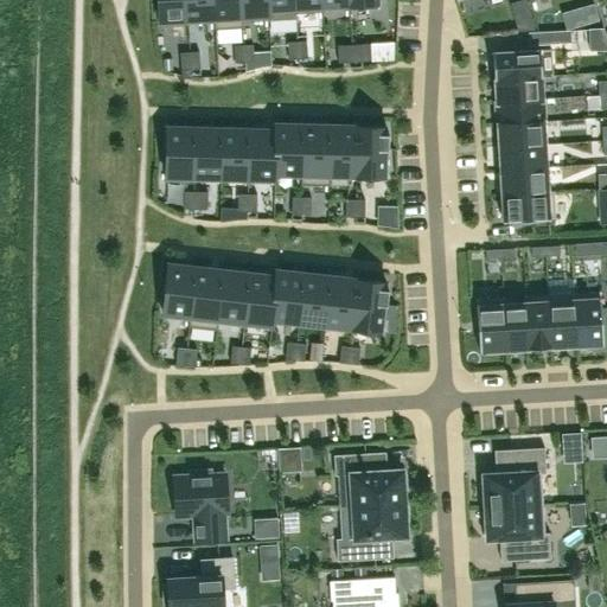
[(187,19),(185,0),(157,0),(159,20),(187,19)]
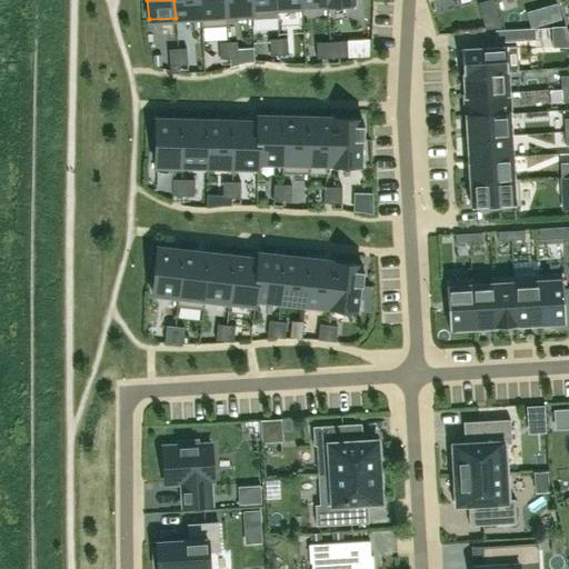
[(200,17),(199,0),(173,0),(176,18),(199,17),(200,17)]
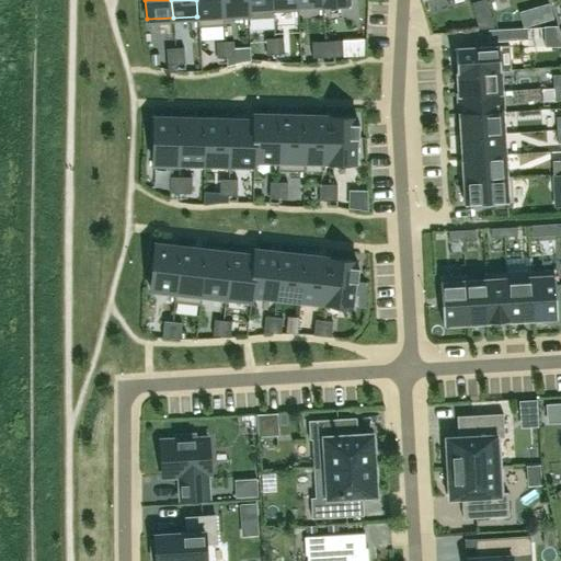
[(222,14),(221,0),(196,0),(197,16),(196,16),(197,26),(225,25),(224,20),(222,20),(222,14)]
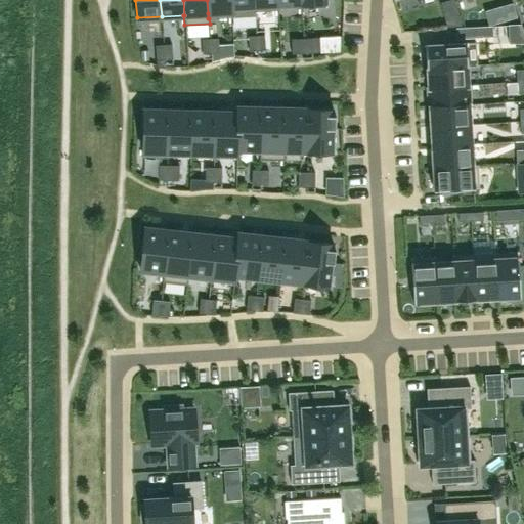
[(207,0),(208,13),(232,12),(232,7),(231,7),(230,0),(207,0)]
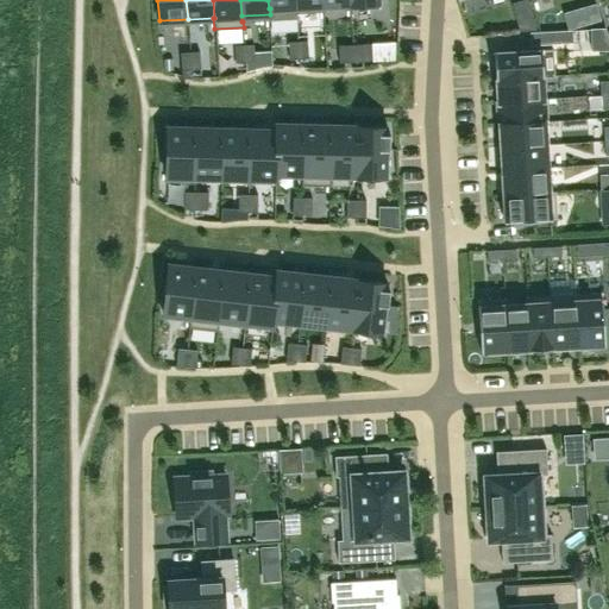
[(595,4),(582,7),(586,24),(600,20),(595,4)]
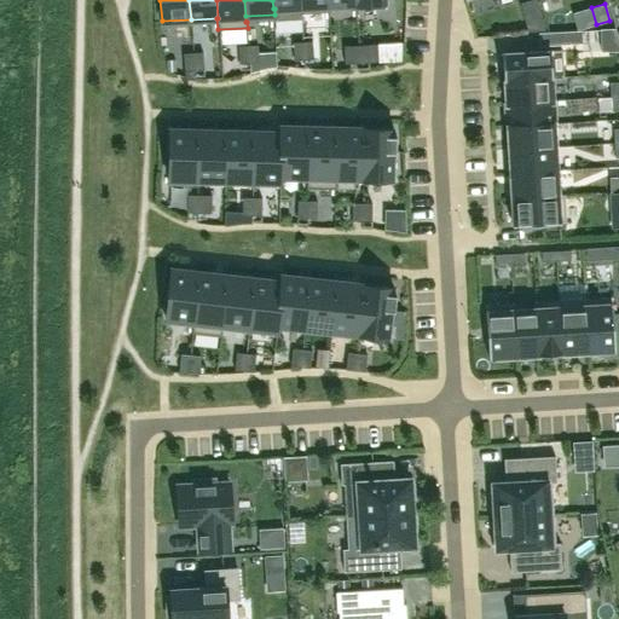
[(582,44),(580,30),(538,33),(538,46),(582,44)]
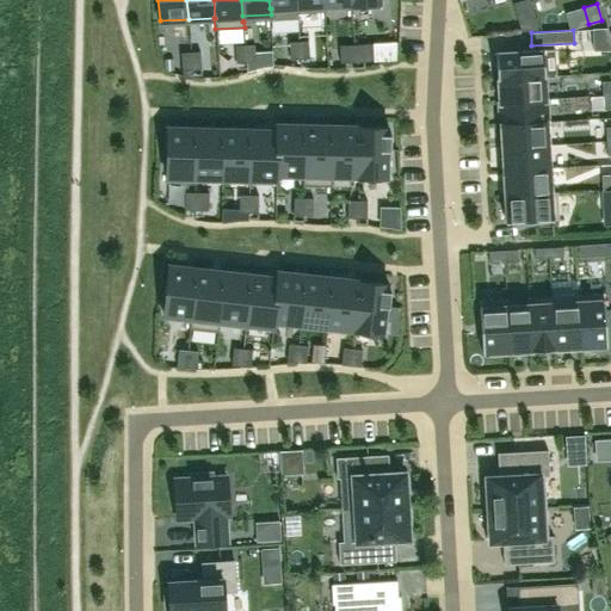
[(298,44),(289,45),(290,60),(300,59),(298,44)]
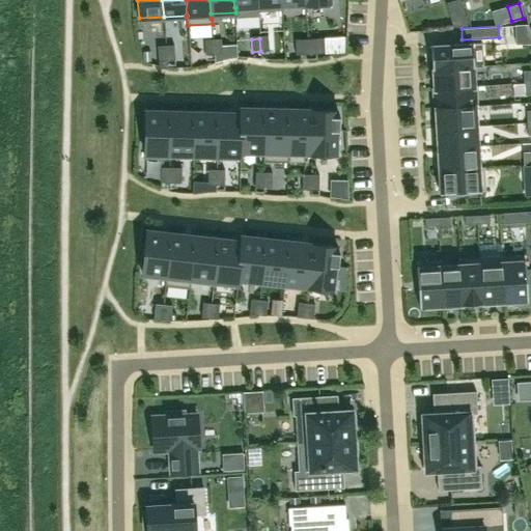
[(260,51),(269,51),(268,38),(259,38),(260,51)]
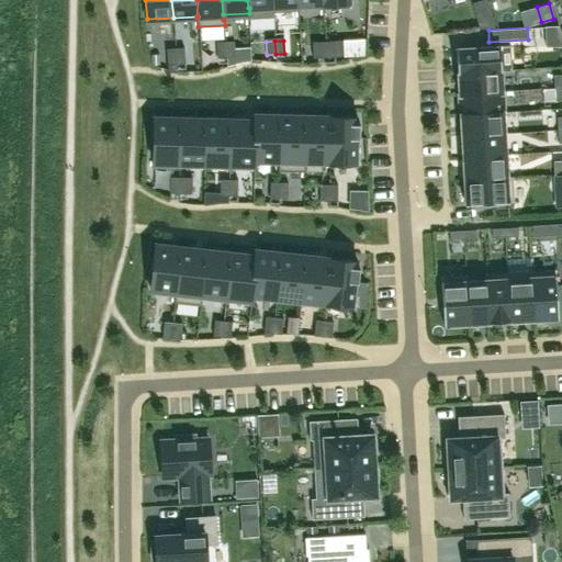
[(326,57),(335,56),(334,43),(325,44),(326,57)]
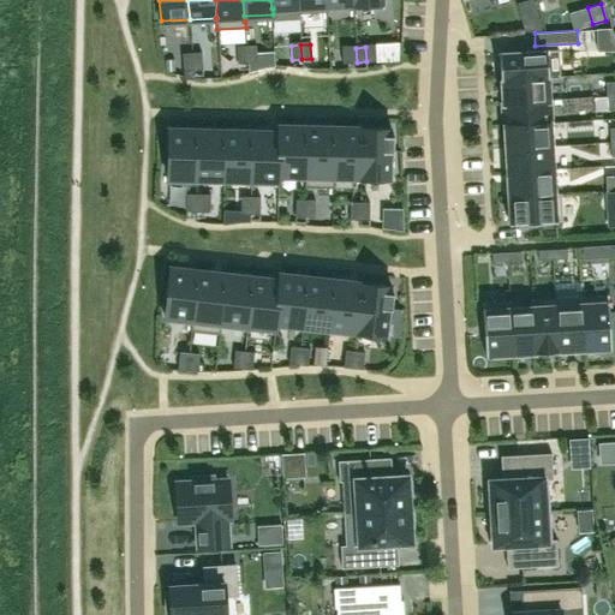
[(246,48),(237,49),(237,64),(246,63),(246,48)]
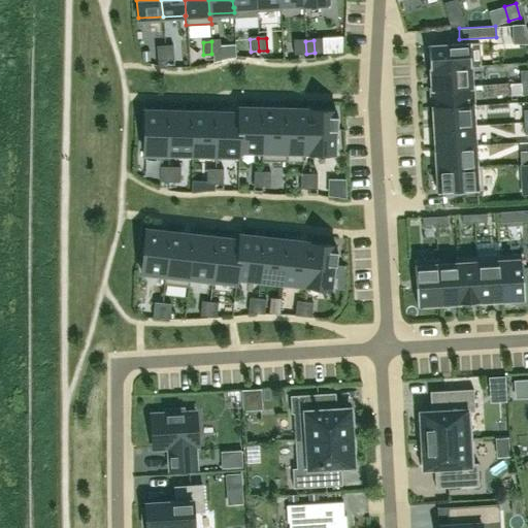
[(211,54),(220,54),(220,41),(211,41),(211,54)]
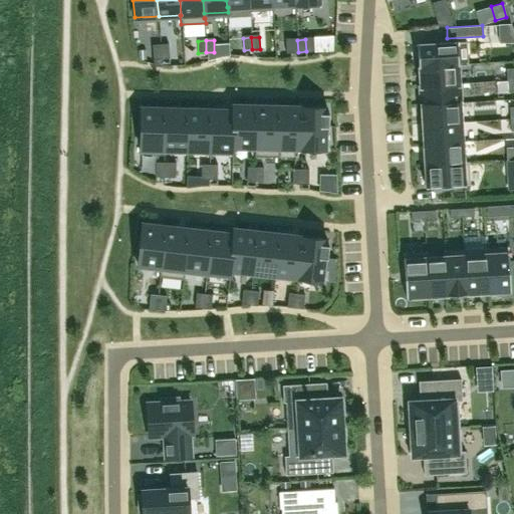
[(297,40),(289,40),(290,52),(298,52),(297,40)]
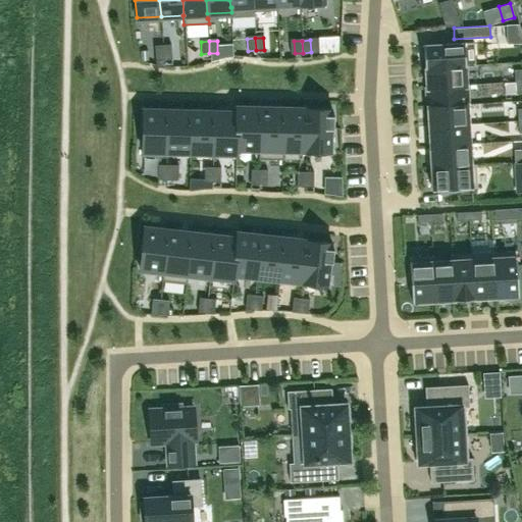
[(475,64),(473,42),(424,45),(425,67),(475,64)]
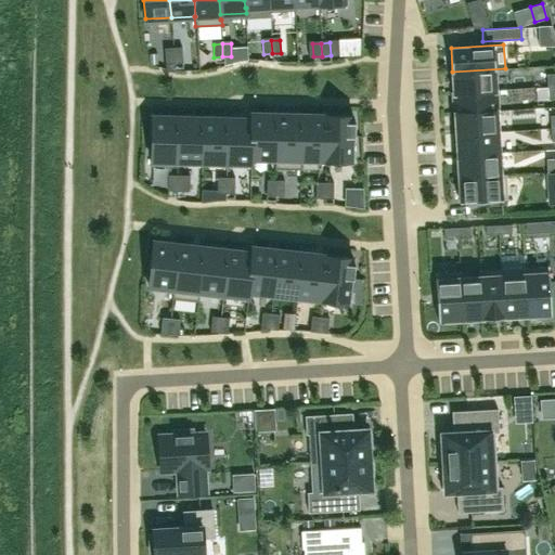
[(173,63),(182,62),(181,49),(172,50),(173,63)]
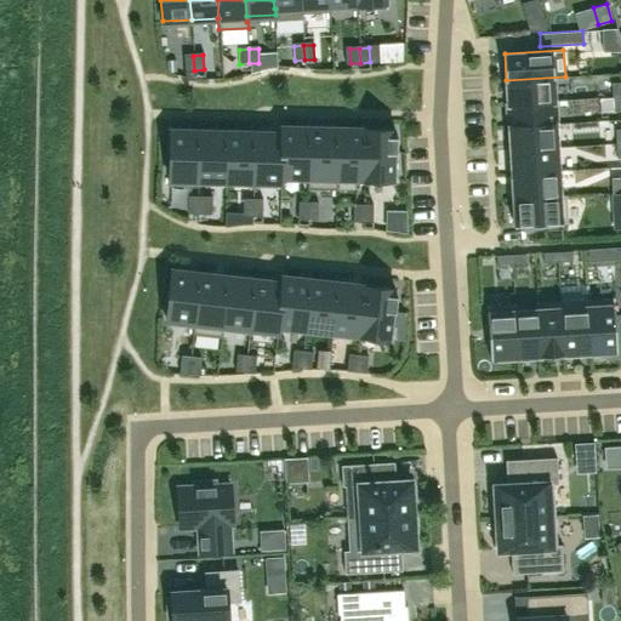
[(193,56),(183,56),(184,70),(194,70),(193,56)]
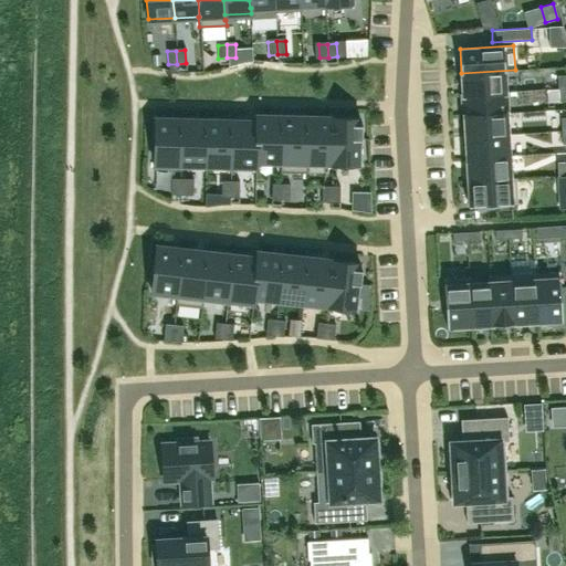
[(461,73),(462,94),(505,92),(504,72),(515,71),(515,70),(461,73)]
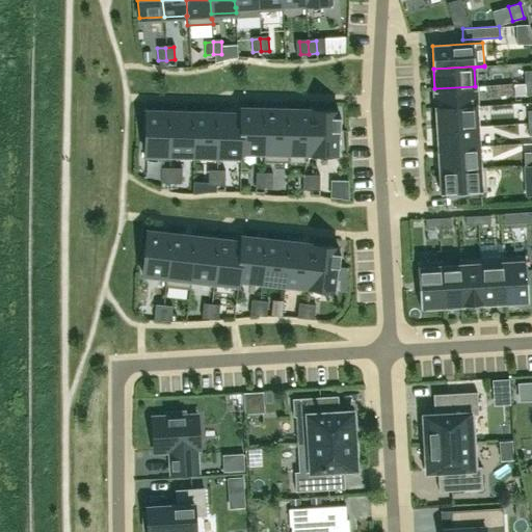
[(475,86),(434,88),(435,108),(476,106),(475,86)]
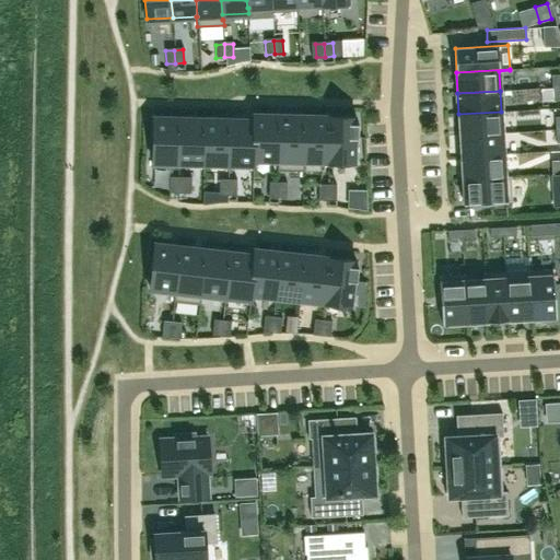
[(501,112),(458,114),(459,136),(502,132),(501,112)]
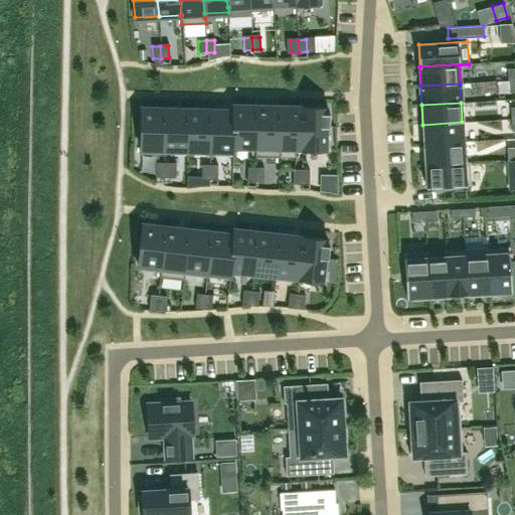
[(255,147),(256,106),(232,105),(232,110),(233,110),(232,146),(233,146),(255,147)]
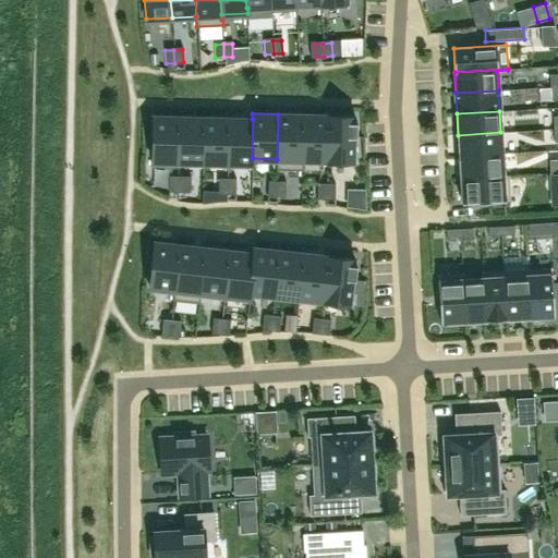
[(302,160),(303,116),(278,114),(277,159),(276,159),(276,170),(302,170),(303,160),(302,160)]
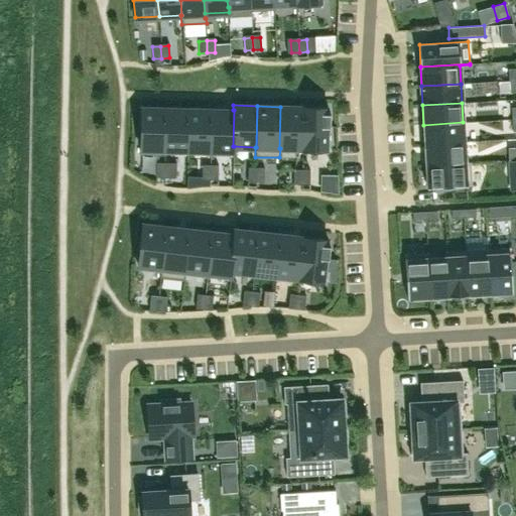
[(302,148),(303,107),(280,107),(279,148),(302,148)]
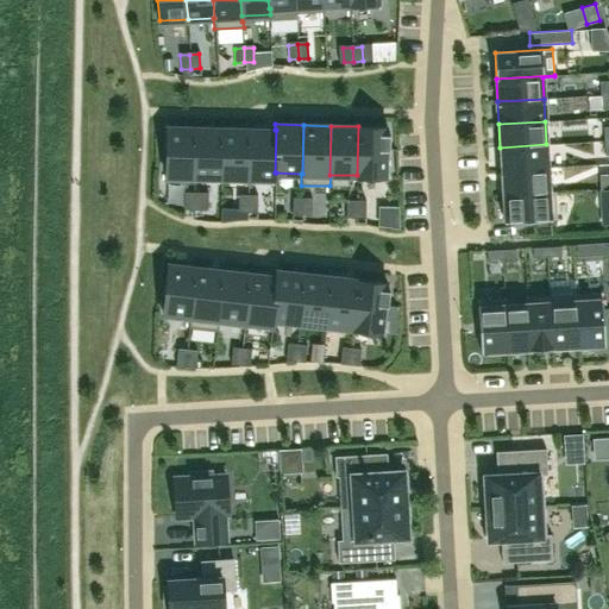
[(358,126),(357,175),(385,176),(385,149),(389,149),(389,133),(385,133),(387,127),(358,126)]
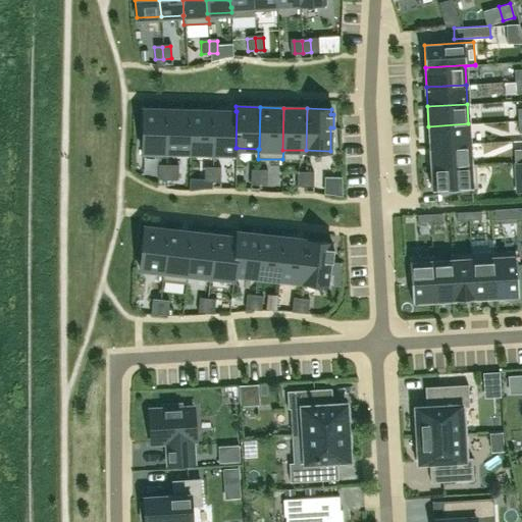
[(166,151),(167,110),(143,109),(142,151),(166,151)]
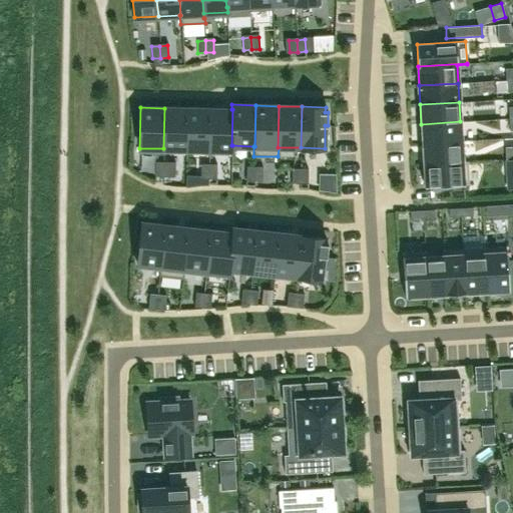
[(186,149),(187,108),(164,108),(163,148),(186,149)]
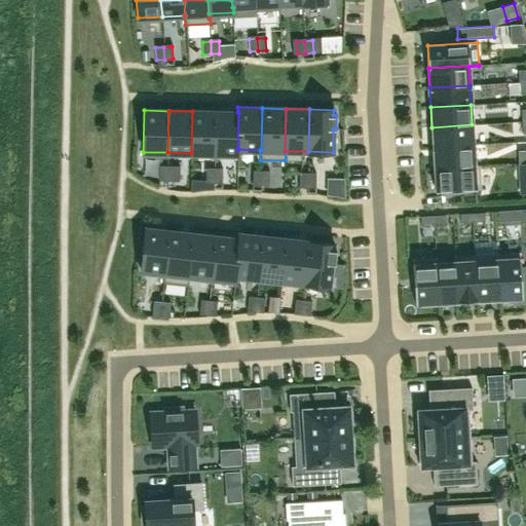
[(192,111),(191,153),(214,154),(215,112),(192,111)]
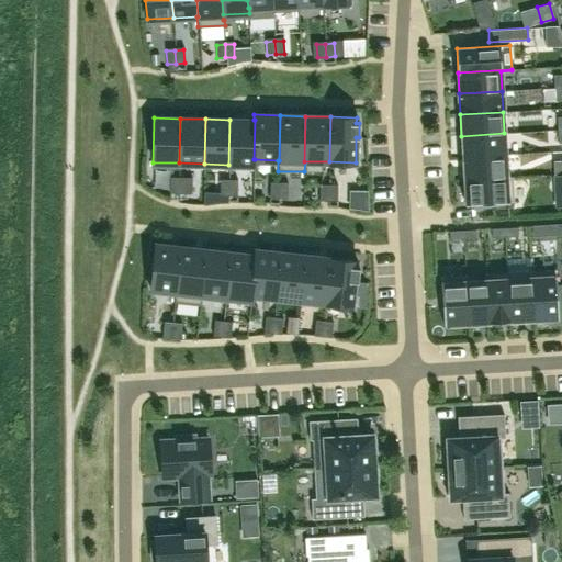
[(229,120),(228,165),(255,165),(255,159),(254,159),(255,120),(254,120),(229,120)]
